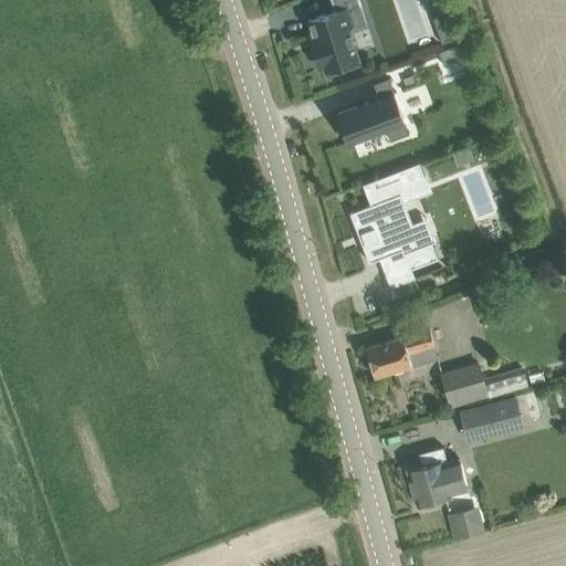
[(329,0),(334,10),(307,19),(312,34),(308,35),(318,66),(322,65),(323,69),(357,59),(347,27),(350,27),(345,10),(359,4),(357,0),(329,0)]
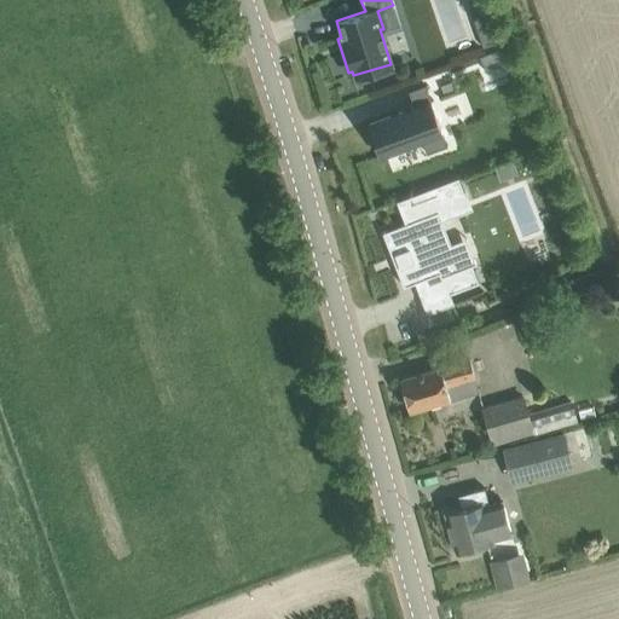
[(414,108),(368,125),(379,155),(421,139),(426,154),(446,145),(424,85),(408,91),(414,108)]
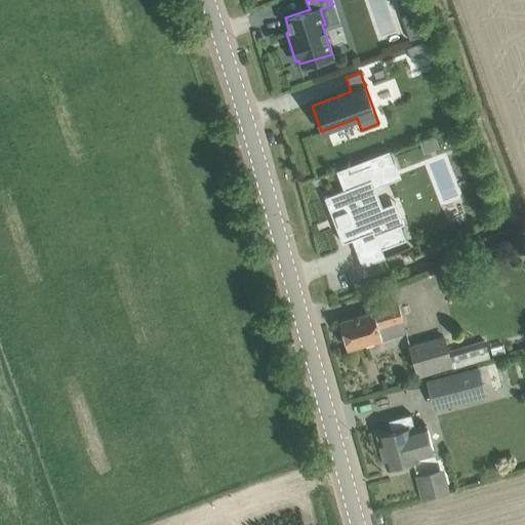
[(435,134),(419,140),(423,151),(439,146),(435,134)]
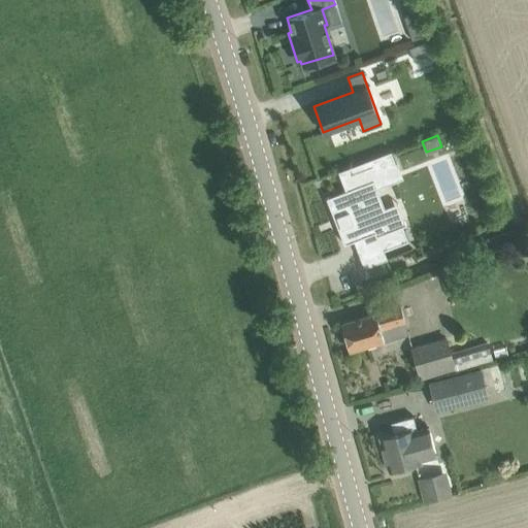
[(345,191),(326,198),(343,244),(353,240),(373,233),(381,252),(384,251),(415,238),(404,213),(393,218),(385,197),(381,199),(373,183),(404,170),(396,149),(338,171),(345,191)]
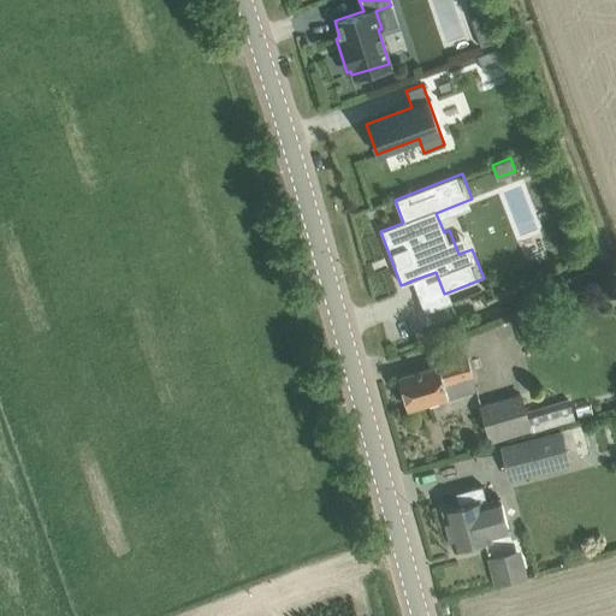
[(615,280),(603,285),(606,298),(615,296),(615,280)]
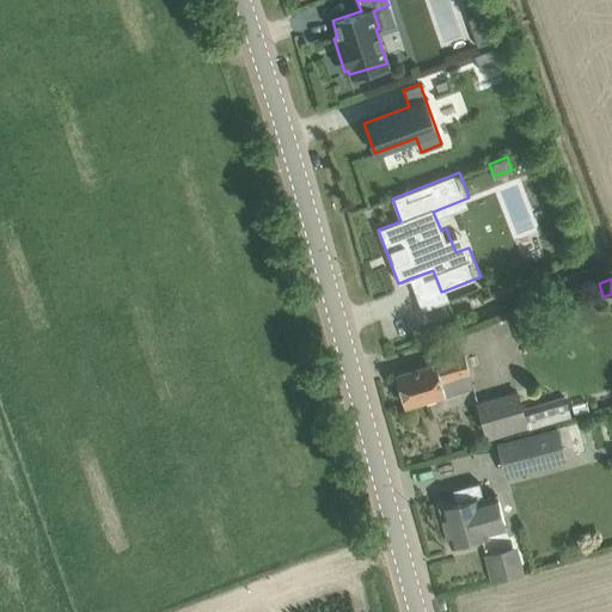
[(463,355),(396,374),(405,407),(472,387),(463,355)]
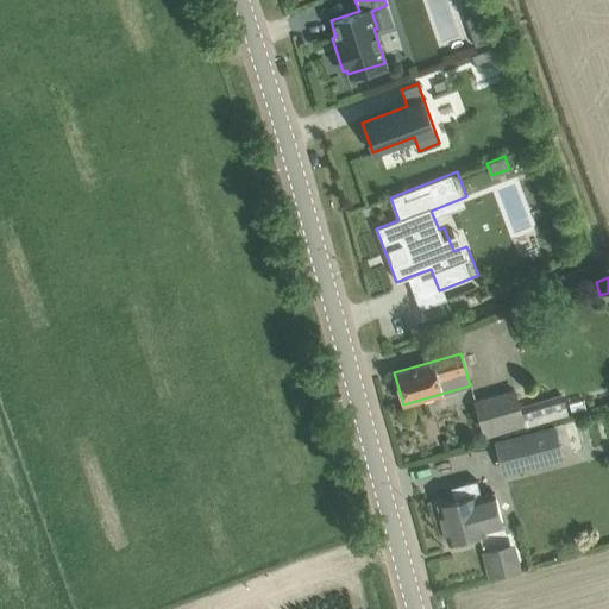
[(516,388),(475,400),(487,438),(569,413),(563,394),(522,407),(516,388)]
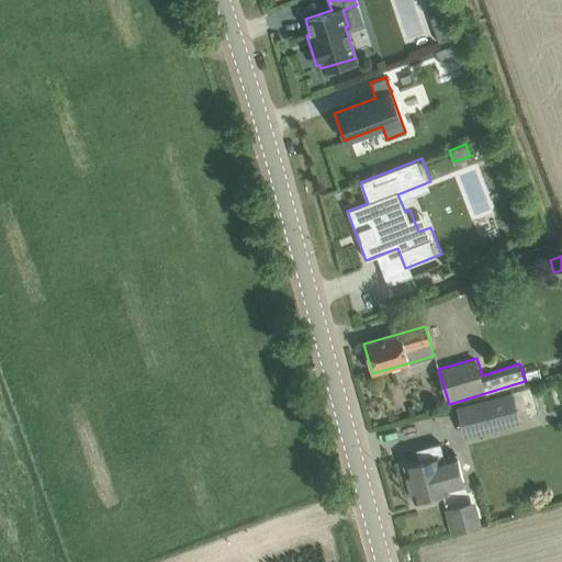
[(525,372),(528,381),(540,377),(538,368),(525,372)]
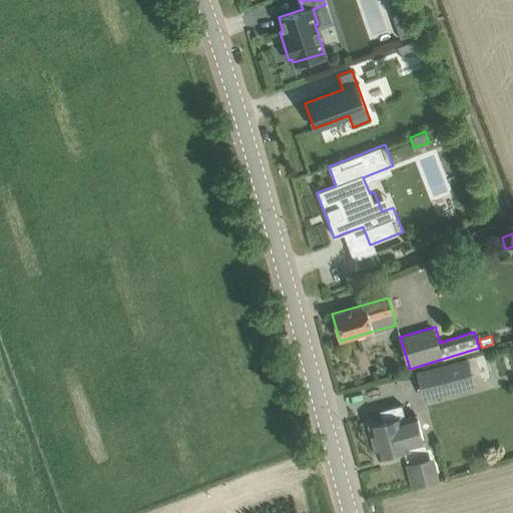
[(418,374),(424,397),(473,384),(467,361),(418,374)]
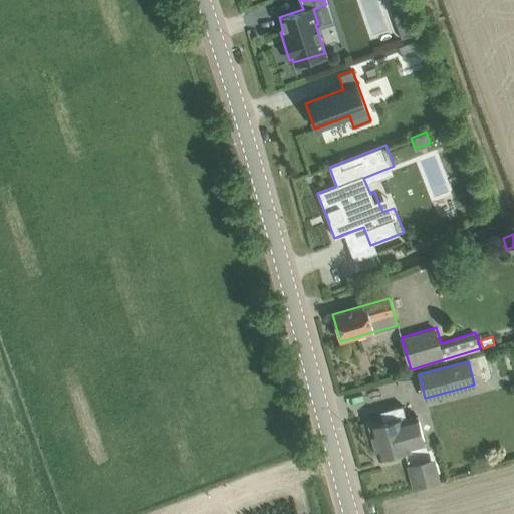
[(377,458),(411,449),(411,448),(426,444),(418,414),(405,417),(402,405),(379,411),(382,422),(369,426),(377,458)]
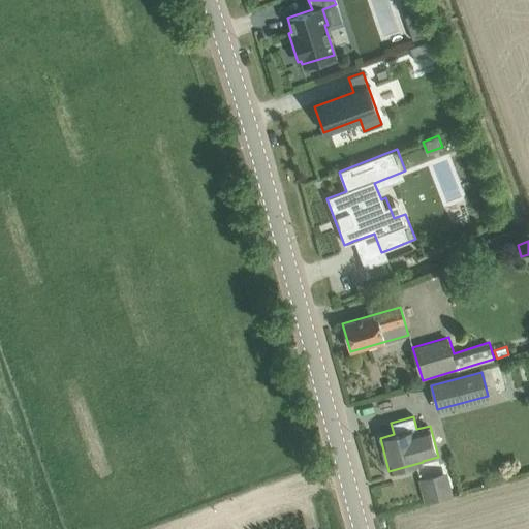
[(419,478),(426,501),(455,494),(448,470),(419,478)]
